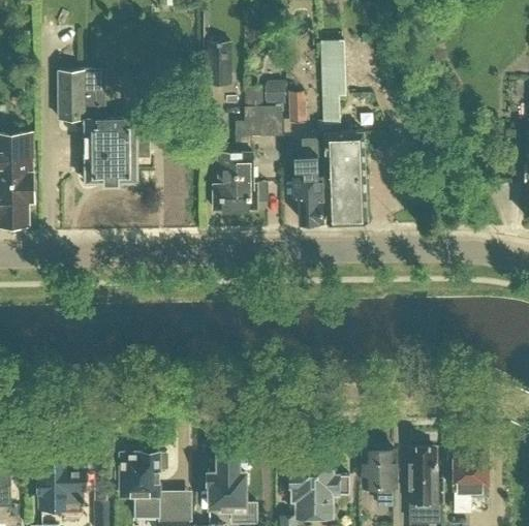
[(344,41),(320,42),(327,223),(337,223),(337,224),(366,223),(365,177),(364,156),(363,132),(340,133),(339,99),(345,99),(344,41)]
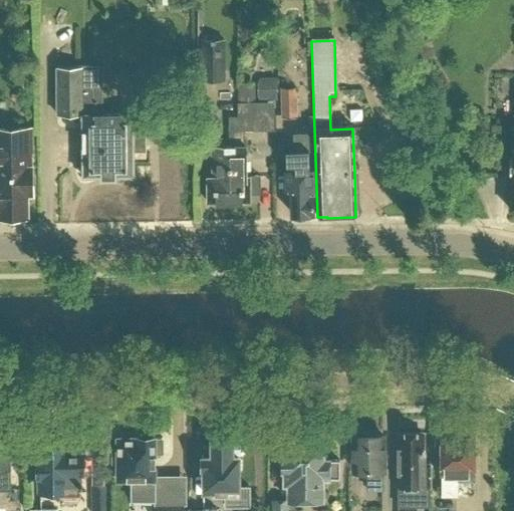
[(225,41),(200,41),(200,83),(224,83),(225,41)]
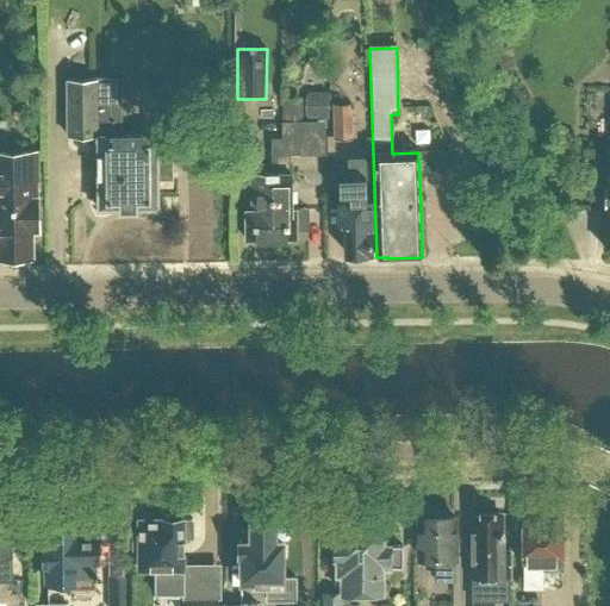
[(119,81),(66,82),(67,139),(97,138),(98,211),(157,211),(157,182),(172,182),(172,162),(157,162),(156,137),(120,137),(119,81)]
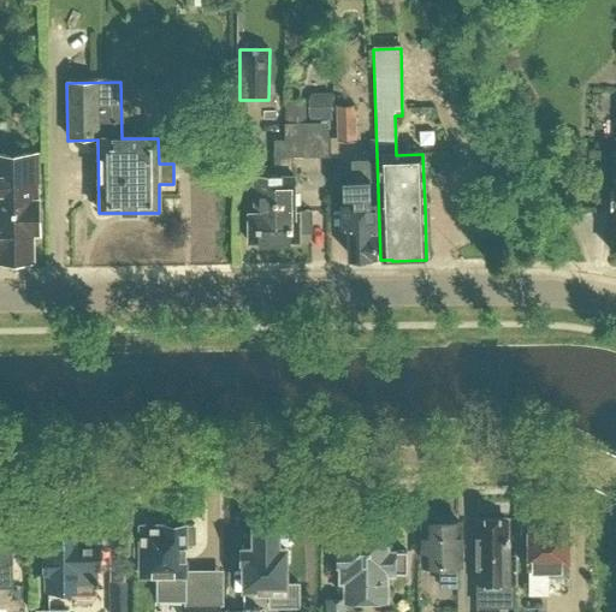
[(331,123),(331,95),(312,95),(308,101),(308,118),(309,123),(331,123)]
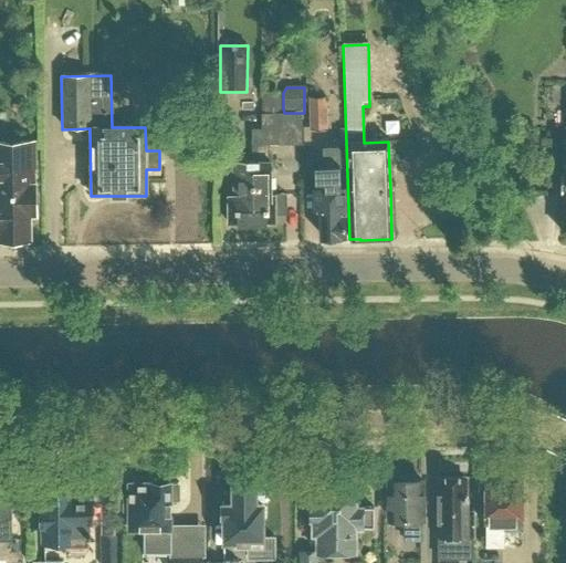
[(251,131),(252,163),(251,177),(252,177),(253,197),(254,225),(274,225),(274,214),(284,214),(284,196),(270,196),(270,163),(269,163),(269,147),(280,147),(279,96),(261,96),(262,115),(261,115),(261,131),(251,131)]
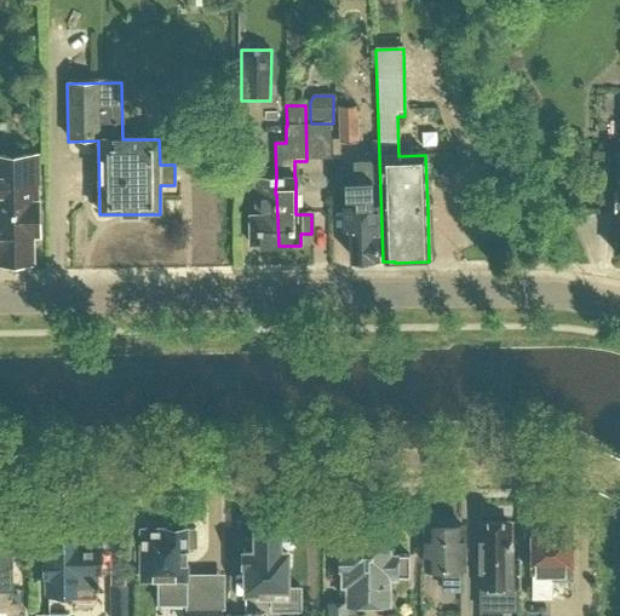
[(357,108),(338,108),(339,143),(359,143),(357,108)]
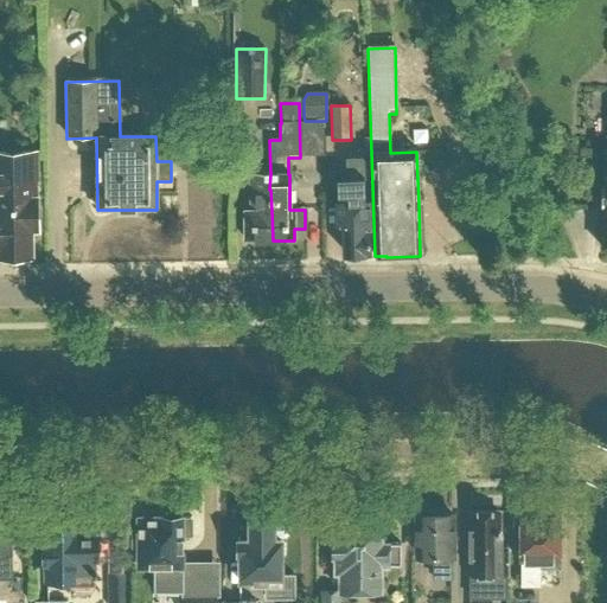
[(606,127),(606,146),(606,145),(606,149),(605,149),(604,186),(601,186),(601,204),(594,203),(594,213),(602,213),(601,248),(606,248),(606,127)]
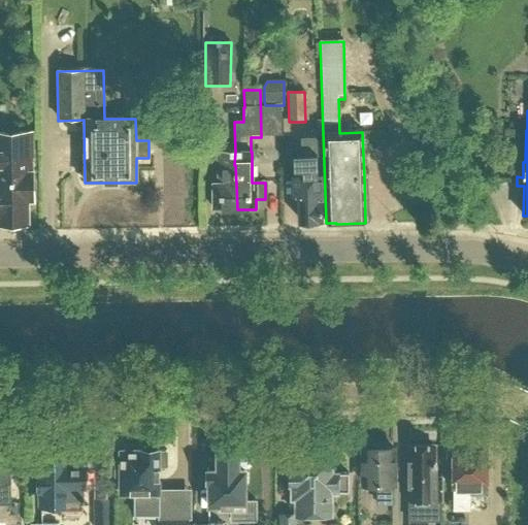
[(0,226),(2,226),(3,229),(22,228),(24,226),(28,226),(28,202),(33,202),(32,133),(0,133),(0,226)]
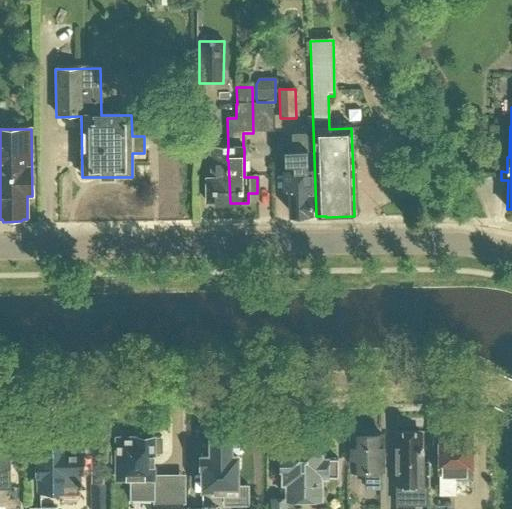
[(227,160),(228,147),(211,147),(212,178),(205,178),(206,203),(230,203),(229,178),(228,160),(227,160)]
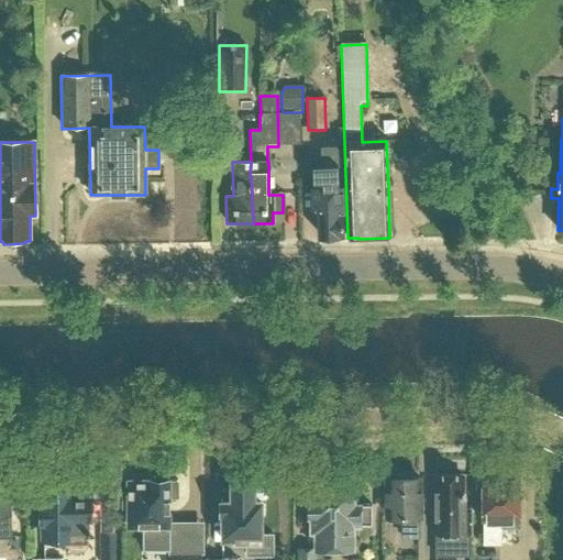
[(313,188),(313,210),(319,210),(319,237),(338,235),(338,234),(343,234),(342,187),(339,187),(338,166),(322,166),(322,188),(313,188)]
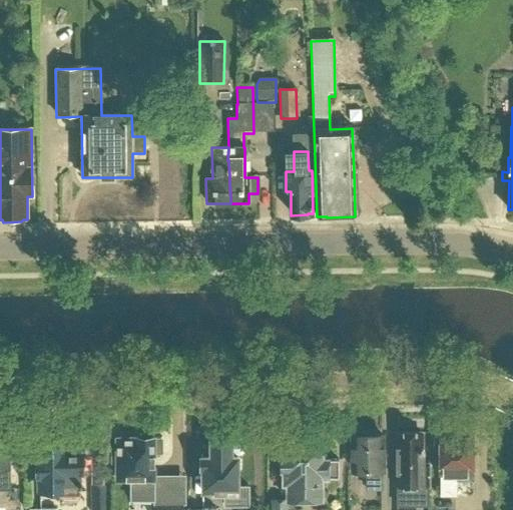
[(0,468),(9,468),(8,433),(0,432),(0,468)]
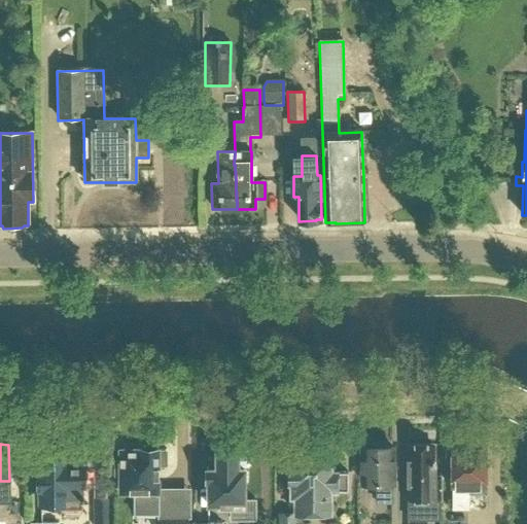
[(405,481),(407,481),(407,501),(438,501),(438,483),(433,483),(433,450),(431,446),(424,446),(408,446),(408,469),(405,469),(405,481)]
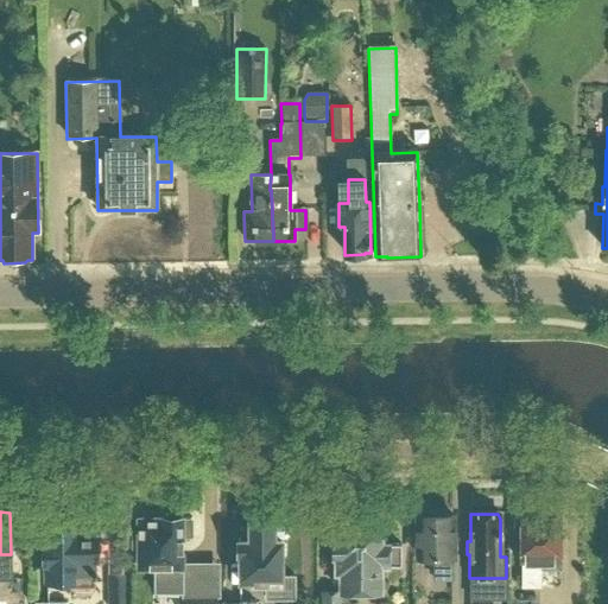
[(239,557),(239,584),(254,584),(254,586),(265,586),(266,598),(293,597),(293,579),(283,579),(283,540),(285,540),(290,535),(290,528),(286,523),(274,523),(274,519),(270,519),(266,516),(264,516),(261,515),(258,515),(255,517),(254,519),(248,519),(248,532),(239,532),(239,541),(238,541),(238,557),(239,557)]
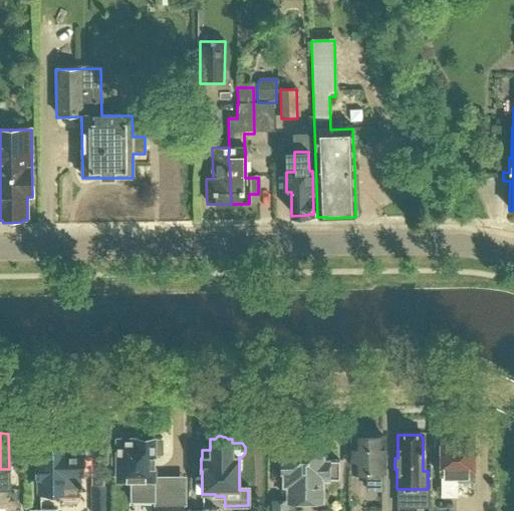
[(366,473),(366,492),(381,492),(381,473),(383,473),(383,463),(387,463),(387,450),(383,450),(383,437),(352,437),(352,473),(366,473)]
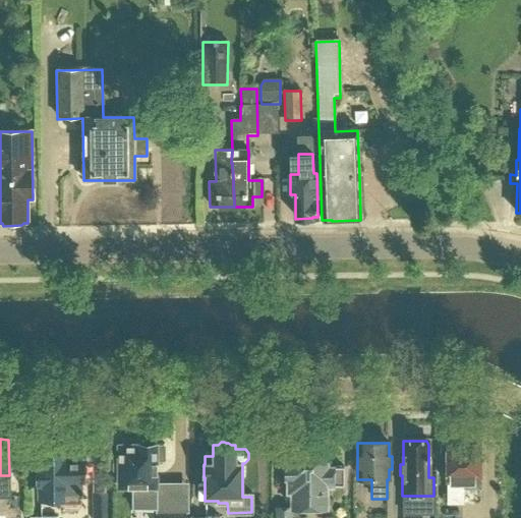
[(156,509),(156,517),(187,517),(187,511),(164,512),(164,491),(157,491),(156,463),(165,463),(164,447),(156,447),(156,446),(154,446),(152,444),(142,444),(140,447),(119,447),(119,488),(134,488),(134,510),(156,509)]
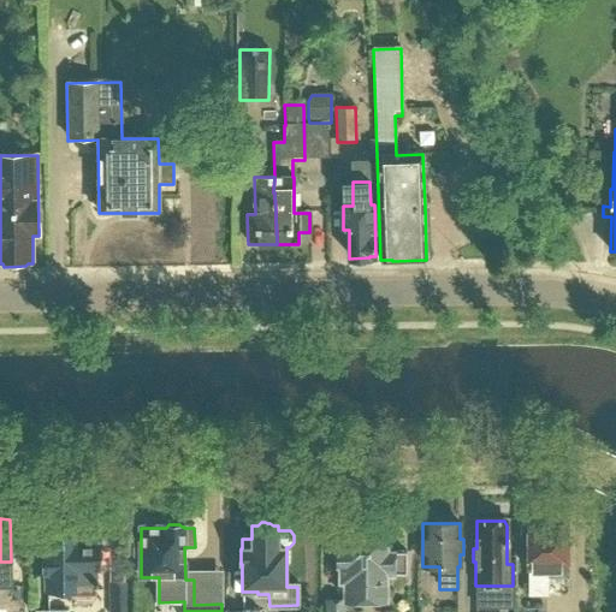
[(568,524),(528,524),(528,572),(529,572),(529,598),(549,598),(549,578),(568,578),(568,524)]
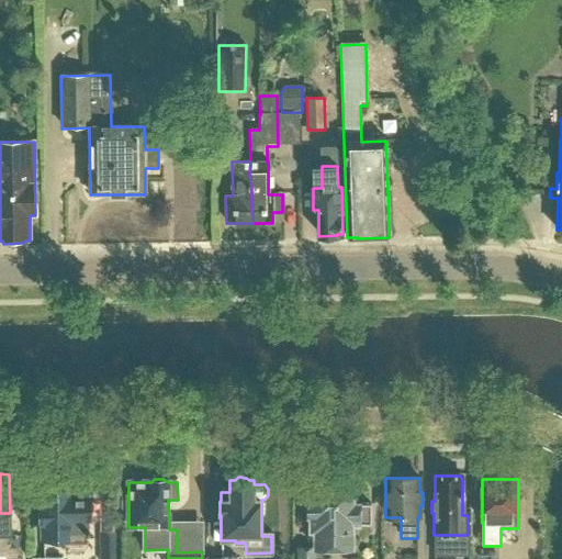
[(88,543),(88,528),(91,528),(91,524),(89,524),(88,515),(91,515),(91,496),(90,496),(90,487),(69,487),(68,484),(47,485),(48,504),(41,505),(42,522),(43,522),(43,537),(68,537),(68,543),(88,543)]
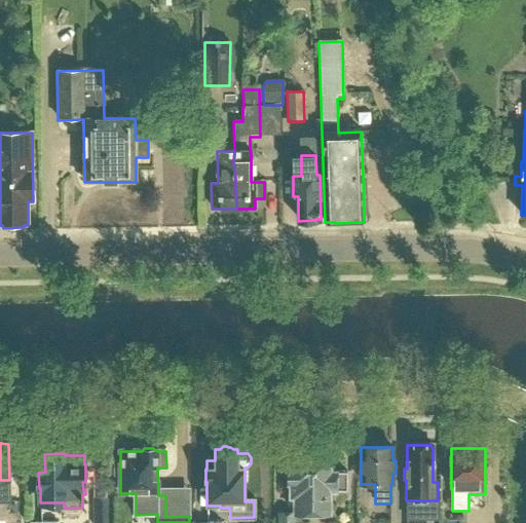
[(329,510),(329,492),(336,492),(336,490),(347,490),(347,474),(336,474),(336,473),(329,473),(329,453),(288,453),(288,500),(292,500),(292,513),(277,513),(276,522),(301,522),(301,515),(311,515),(311,510),(329,510)]
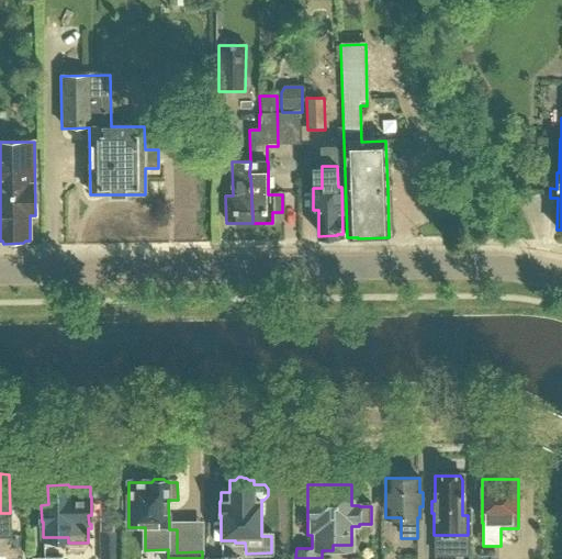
[(99,533),(99,558),(117,558),(116,532),(99,533)]
